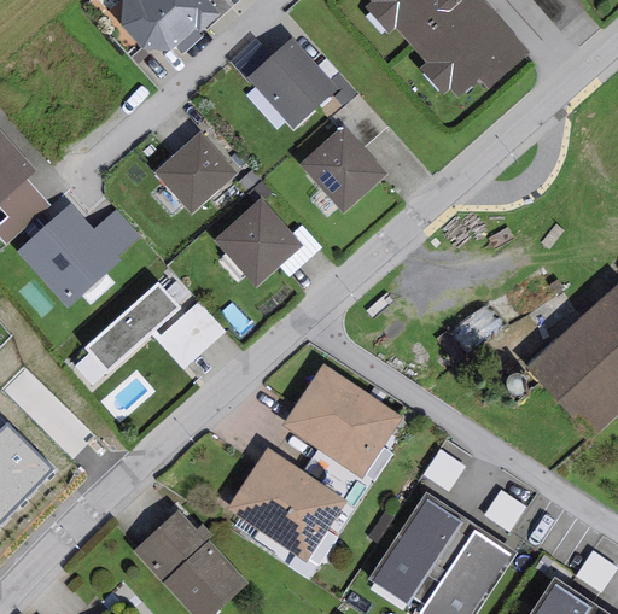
[(219,15),(207,0),(123,0),(122,28),(141,50),(169,51),(196,29),(199,34),(219,15)]
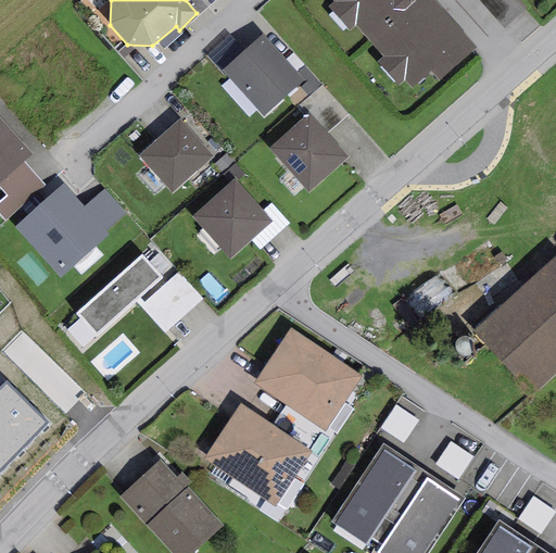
[(474,47),(432,0),(332,0),(336,3),(330,8),(349,28),(355,23),(383,57),(378,62),(397,84),(405,77),(411,84),(431,66),(440,77),(474,47)]
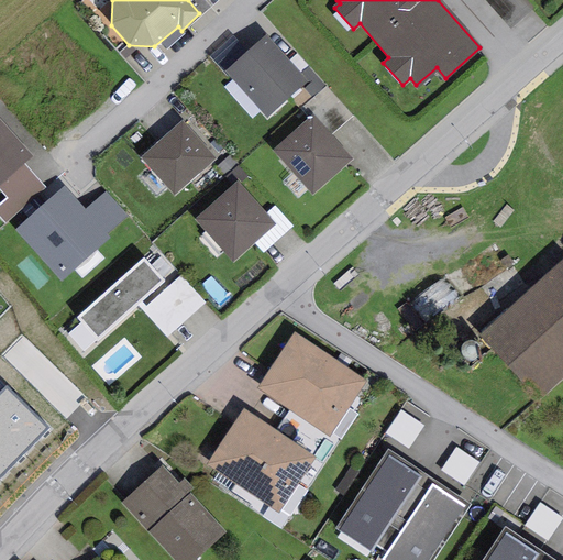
[(266,34),(225,70),(266,118),(308,80),(266,34)]
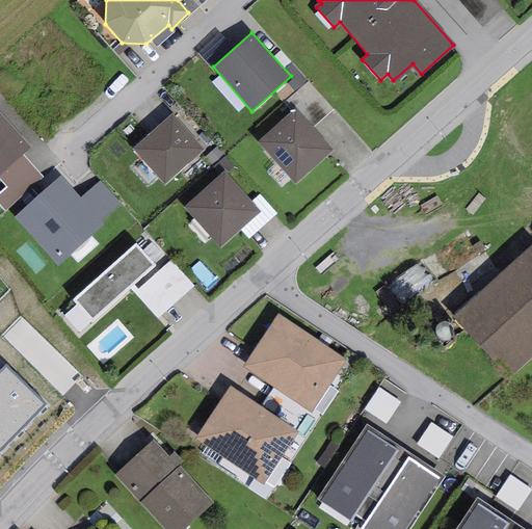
[(283,101),(292,110),(296,107),(312,125),(333,107),(308,79),(283,101)]
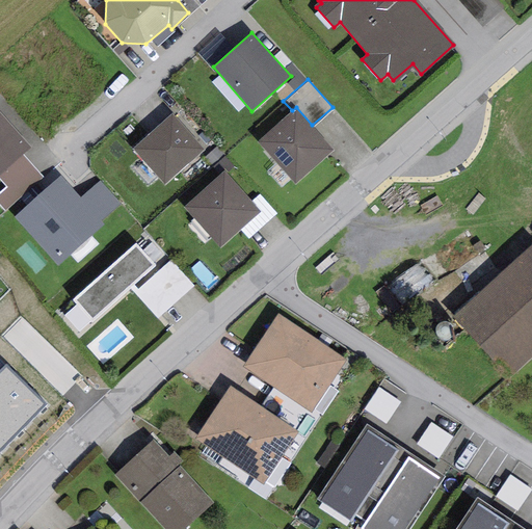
[(292,110),(258,141),(295,184),(335,150),(312,125),(296,107),(292,110)]
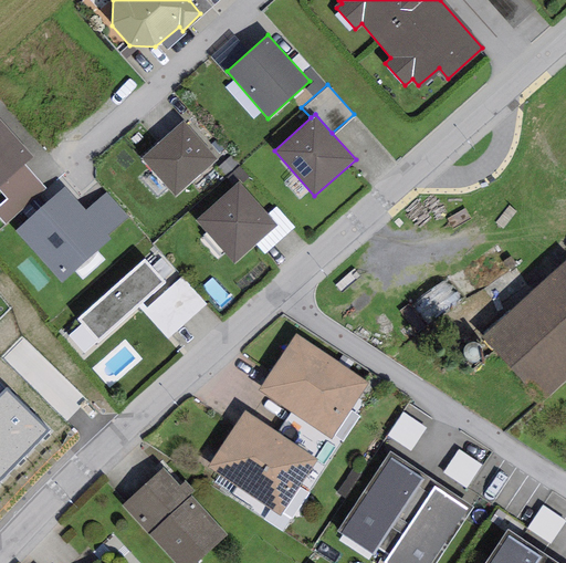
[(0,118),(0,185),(25,164),(32,157),(0,118)]
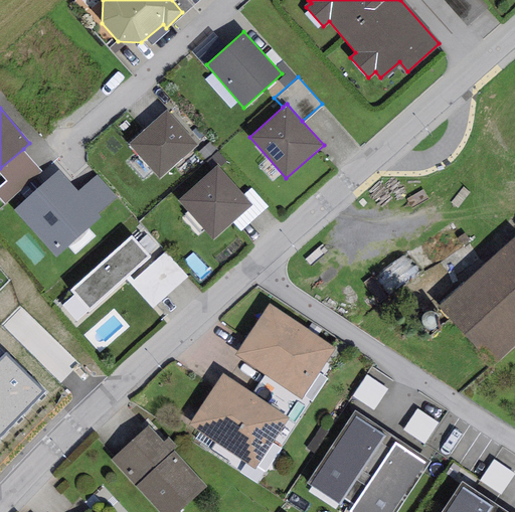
[(128,143),(159,178),(197,144),(166,110),(128,143)]
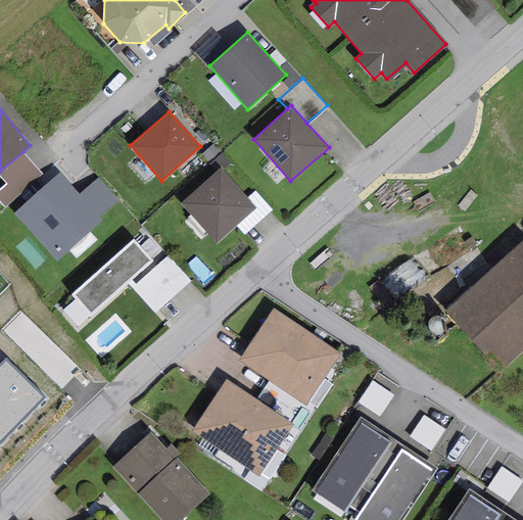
[(49,181),(24,151),(0,171),(0,175),(6,182),(0,186),(0,199),(4,204),(24,190),(31,198),(49,181)]
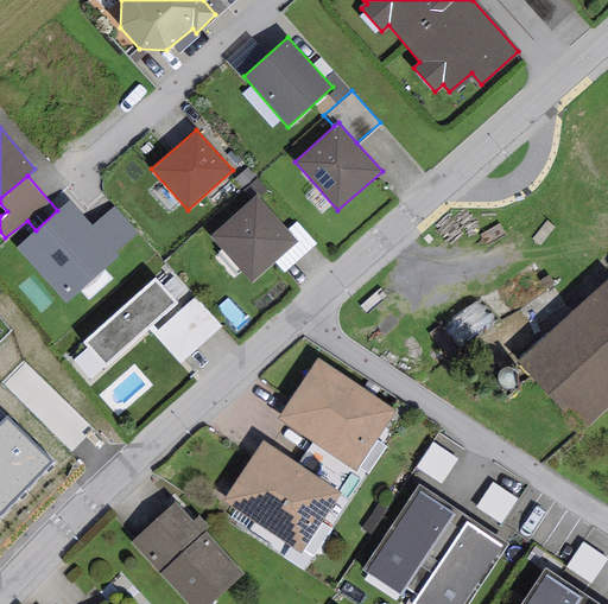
[(257,195),(210,235),(252,283),(276,262),(298,241),(286,228),(257,195)]
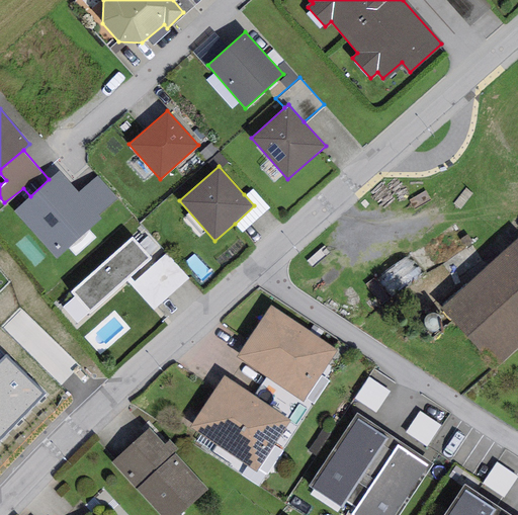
[(30,196),(15,209),(56,256),(98,219),(94,213),(114,196),(96,176),(77,193),(58,172),(49,179),(30,196)]
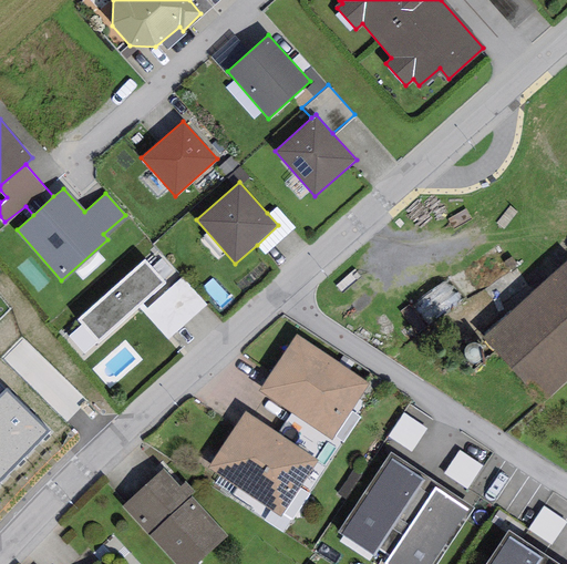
[(277,205),(267,213),(278,225),(257,245),(265,253),(296,225),(277,205)]
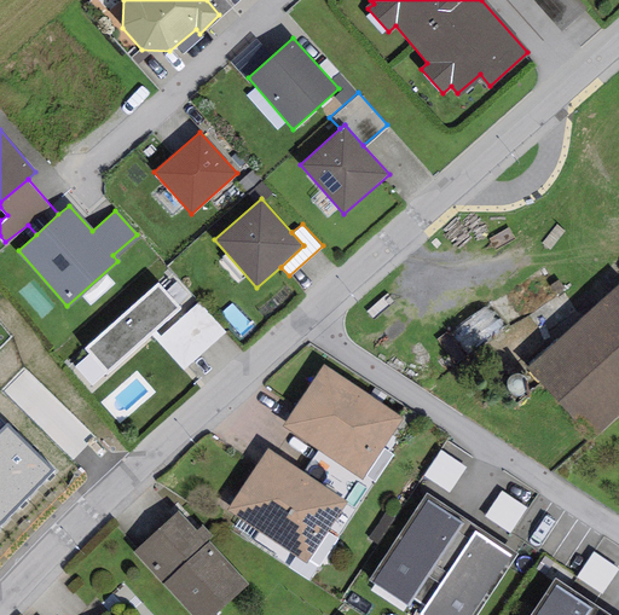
[(85,348),(108,372),(180,308),(157,283),(85,348)]
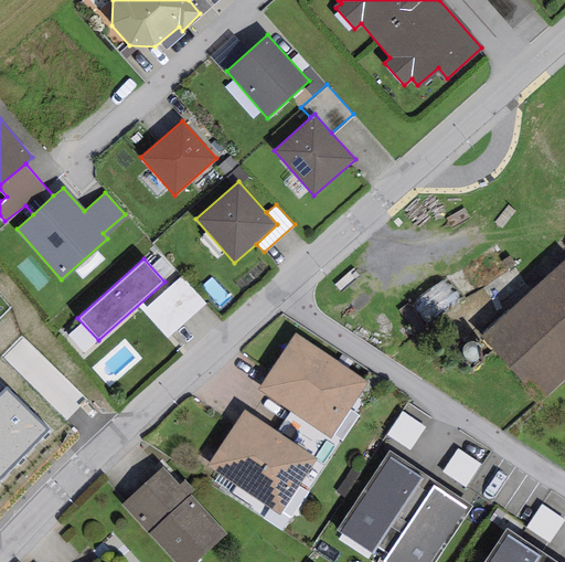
[(564,260),(481,337),(541,402),(564,380),(564,260)]
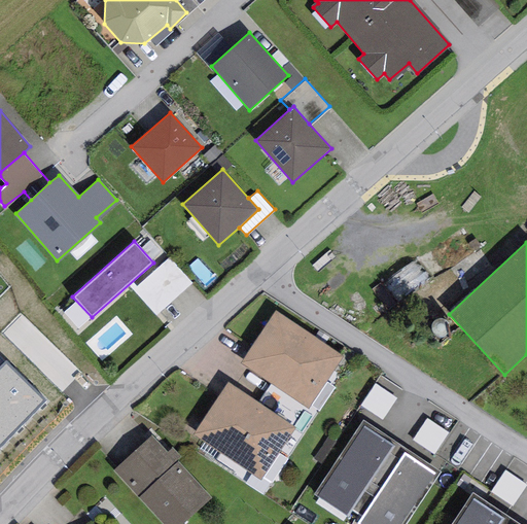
[(169,255),(133,288),(155,314),(191,281),(169,255)]
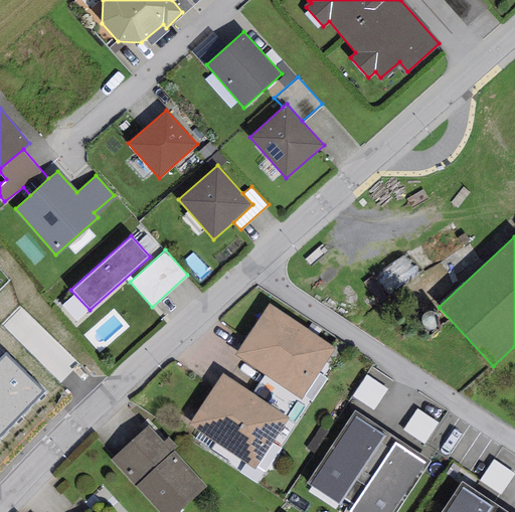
[(335,347),(269,304),(235,356),(301,399),(335,347)]
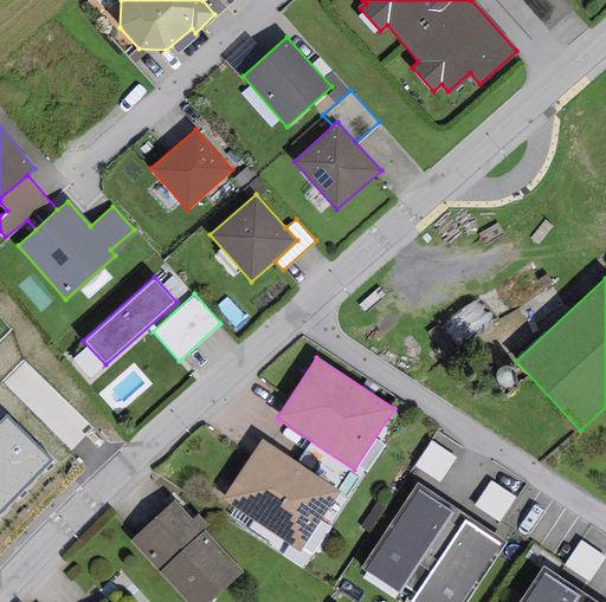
[(8,412),(0,419),(0,511),(55,457),(8,412)]
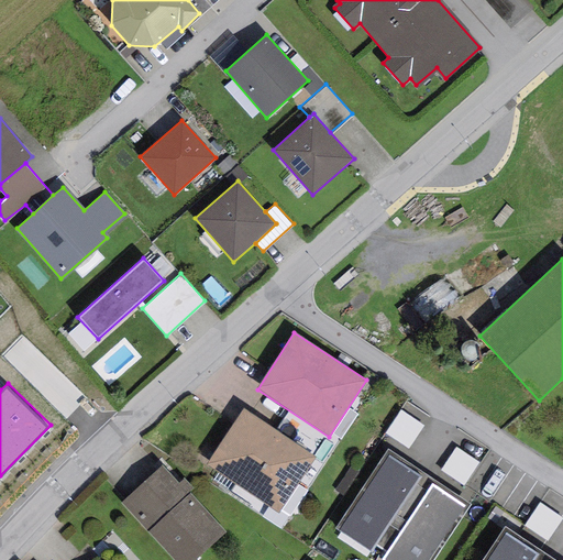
[(315,454),(243,408),(207,464),(279,511),(315,454)]
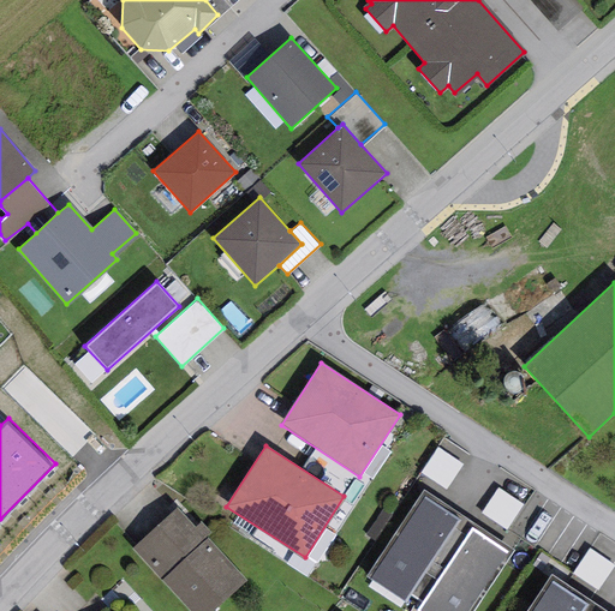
[(425,471),(449,487),(466,463),(441,447),(425,471)]
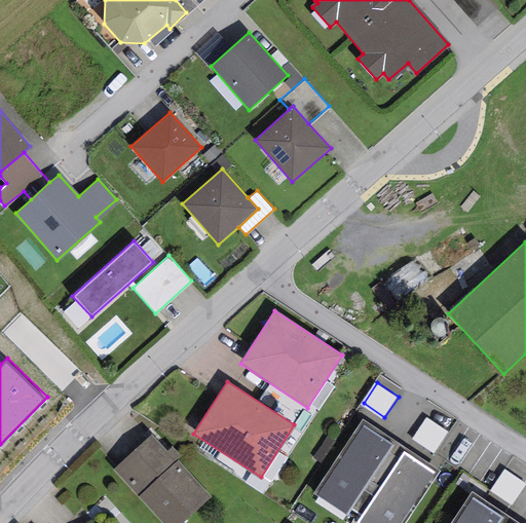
[(427,417),(415,441),(438,453),(450,430),(427,417)]
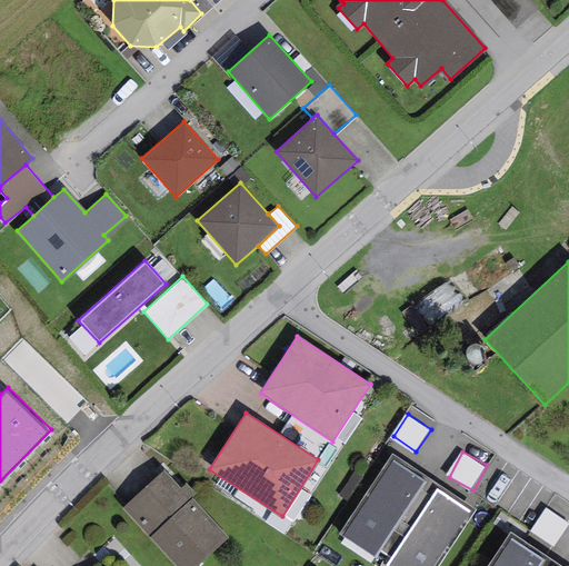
[(437,565),(476,509),(391,454),(338,534),(376,558),(381,550),(391,557),(385,565),(437,565)]
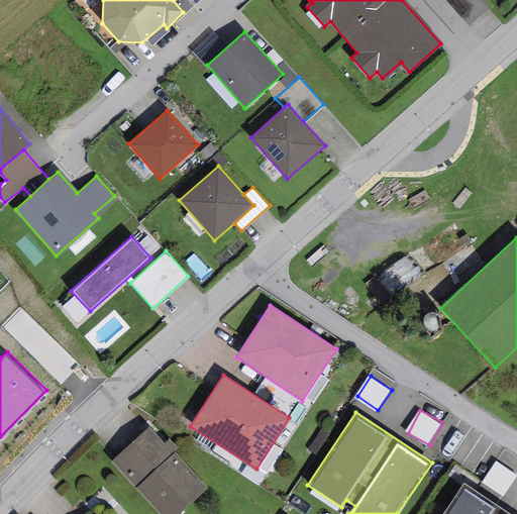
[(148,427),(111,460),(162,513),(179,513),(208,488),(148,427)]
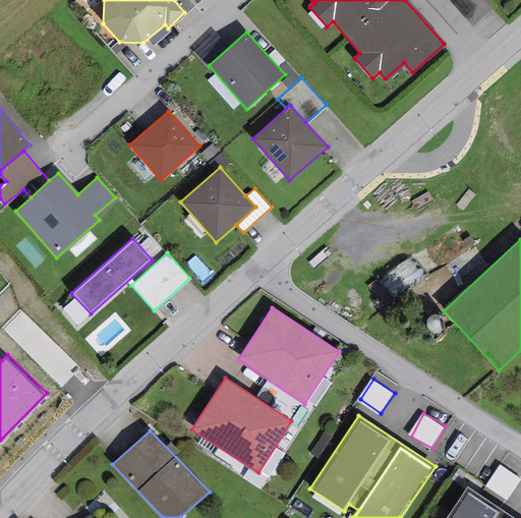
[(511,517),(466,487),(445,517),(511,517)]
